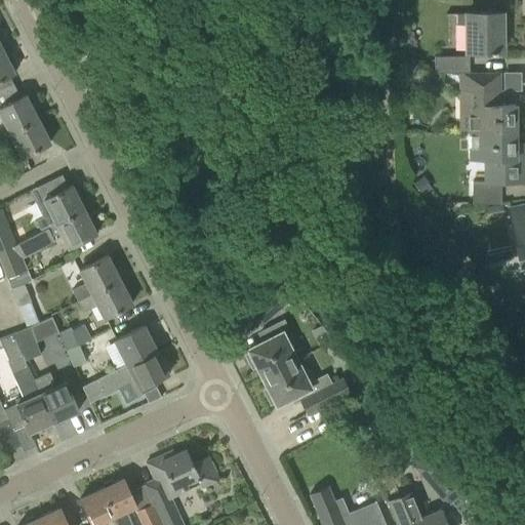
[(455,13),(455,25),(466,24),(466,52),(501,51),(500,12),(455,13)]
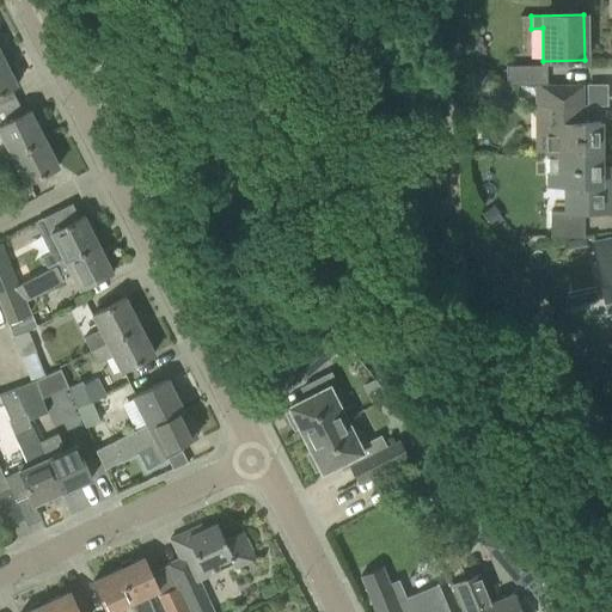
[(0,92),(16,85),(1,56),(0,57),(0,92)]
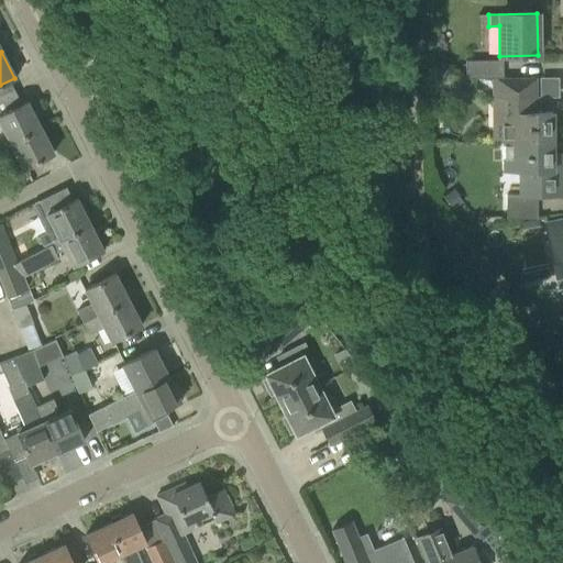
[(465,61),(465,78),(501,78),(501,61),(465,61)]
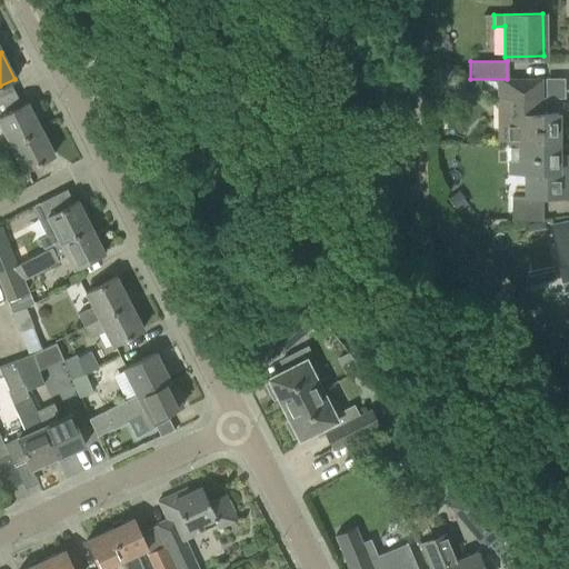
[(449,79),(435,79),(435,95),(449,93),(449,79)]
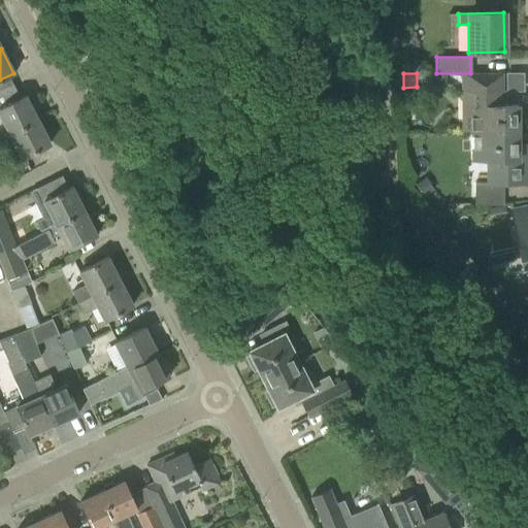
[(460,135),(468,135),(468,134),(517,134),(517,105),(501,105),(500,73),(460,74),(460,135)]
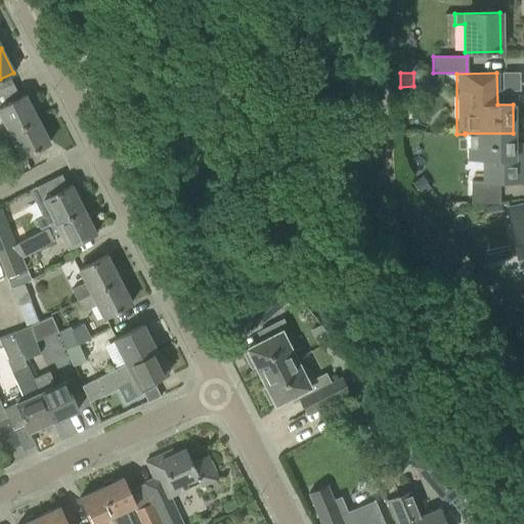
[(0,137),(9,133),(8,133),(37,119),(25,94),(0,106),(0,116),(3,122),(0,123),(0,137)]
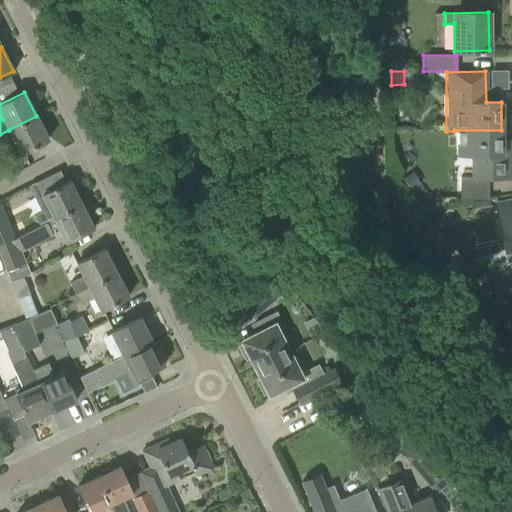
[(8,130),(9,130),(20,153),(48,139),(36,116),(8,130)]
